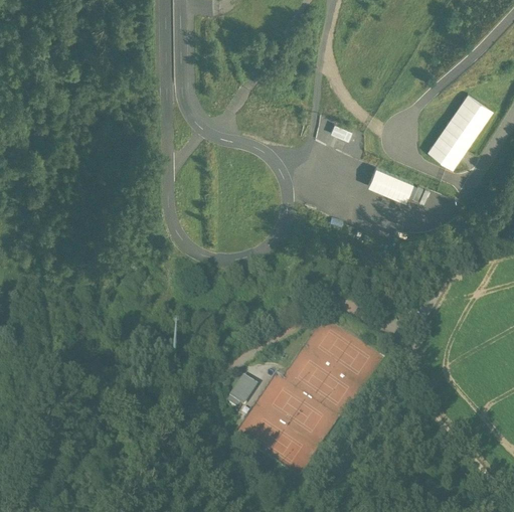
[(427,155),(455,172),(492,111),(466,95),(427,155)]
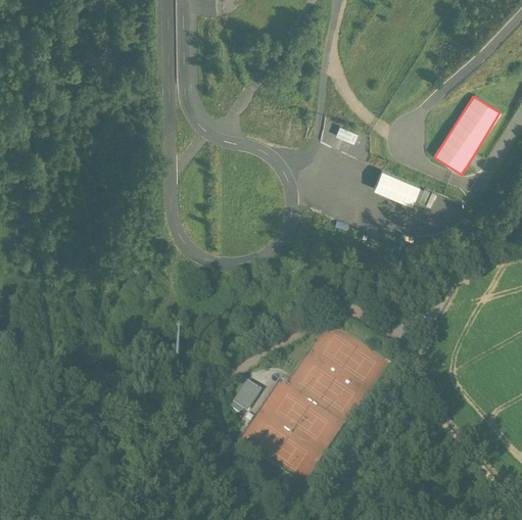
[(340,128),(336,138),(353,145),(358,136),(340,128)]
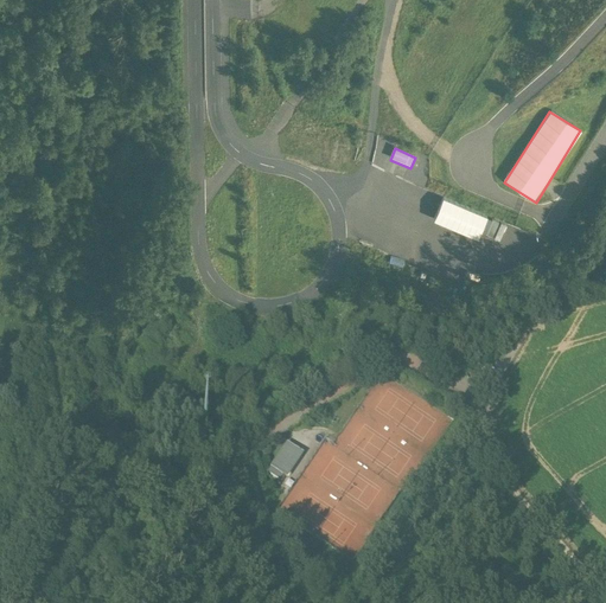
[(480,239),(489,216),(442,200),(434,223),(480,239)]
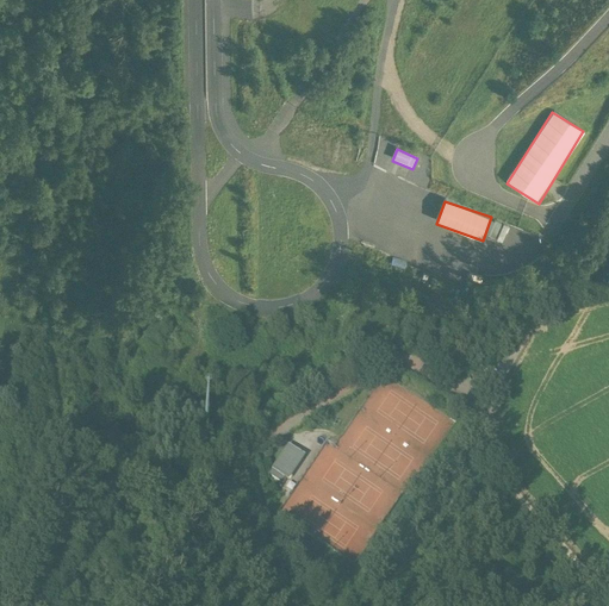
[(323,441),(279,518),(360,563),(405,485),(398,481),(397,485),(391,482),(389,486),(370,475),(373,469),(362,463),(380,431),(354,417),(336,448),(323,441)]
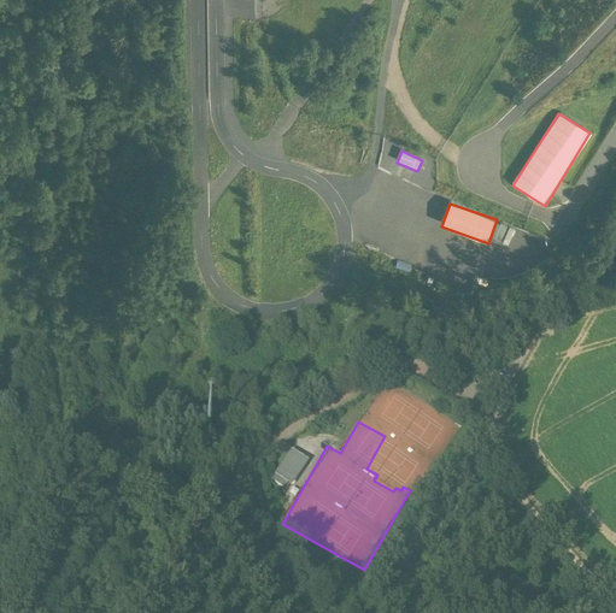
[(289,452),(273,477),(288,487),(305,463),(289,452)]
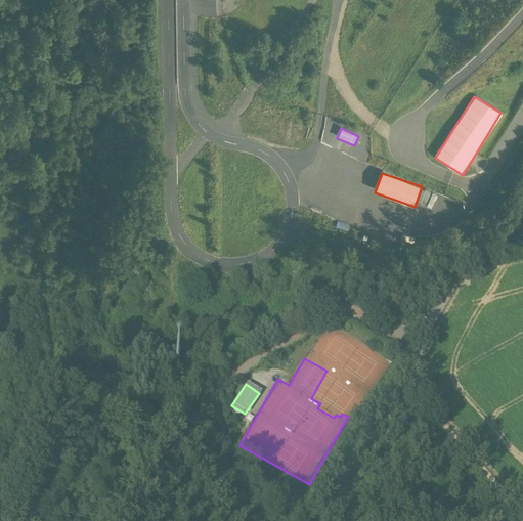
[(245,414),(231,405),(229,409),(242,418),(245,414)]
